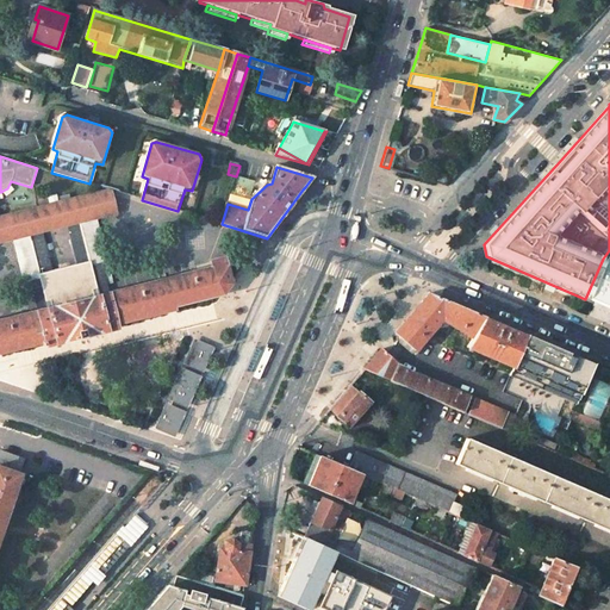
[(110,191),(0,216),(0,241),(19,237),(43,230),(68,224),(89,218),(117,212),(110,191)]
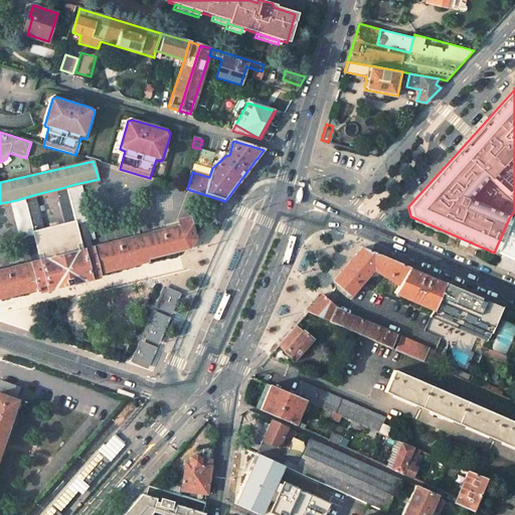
[(93,247),(75,184),(57,189),(65,222),(76,219),(84,249),(93,247)]
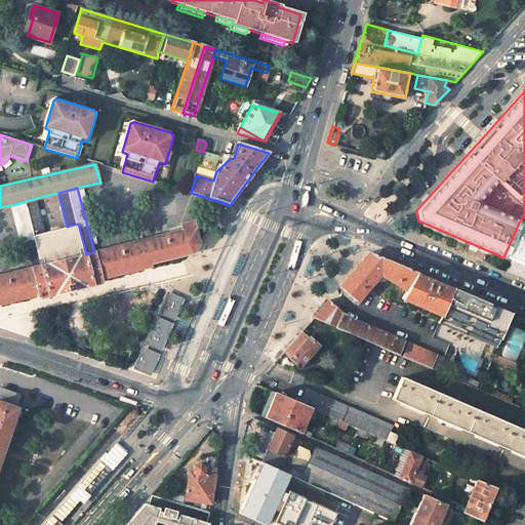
[(41,265),(34,235),(46,232),(37,198),(16,204),(32,268),(41,265)]
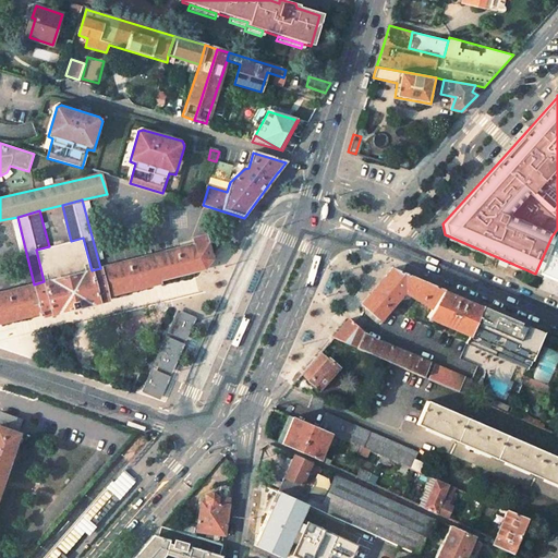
[(0,323),(38,313),(39,317),(43,315),(44,317),(74,310),(75,308),(108,300),(107,296),(159,282),(159,280),(203,270),(211,261),(205,237),(192,240),(193,245),(100,268),(92,270),(44,281),(34,284),(0,292),(0,323)]
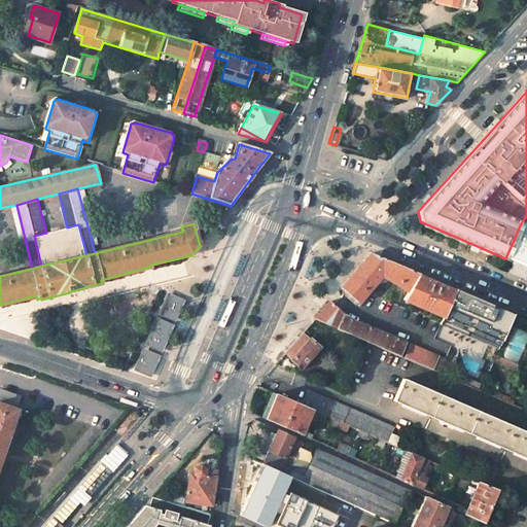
[(521,265),(526,268),(526,226),(521,223),(505,258),(521,265)]
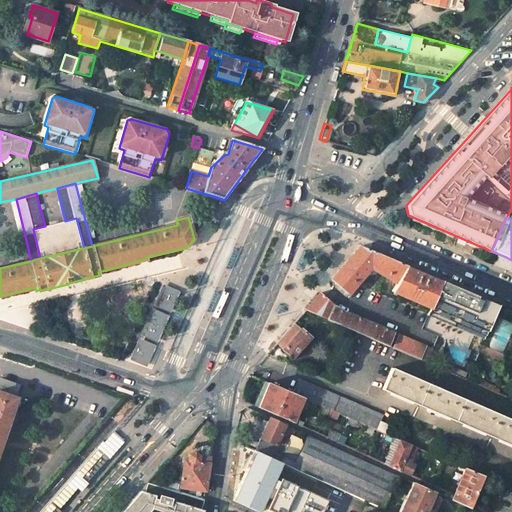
[(408,266),(359,246),(345,263),(331,280),(348,295),(371,269),(395,285),(406,268),(408,266)]
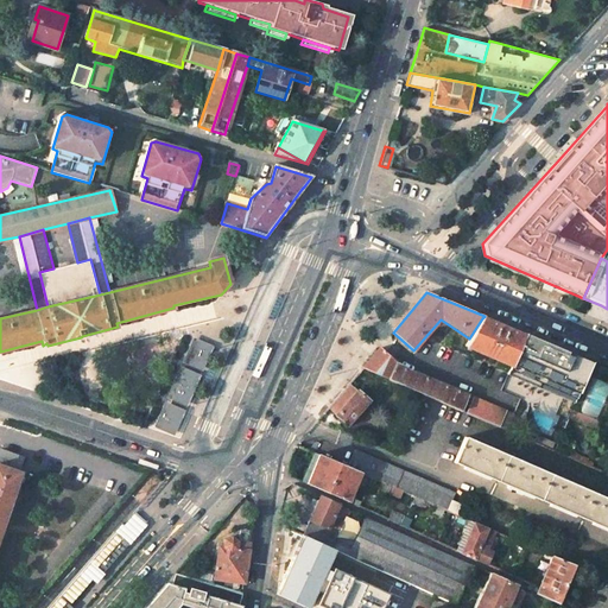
[(502,327),(482,318),(469,339),(463,348),(508,367),(521,335),(502,327)]
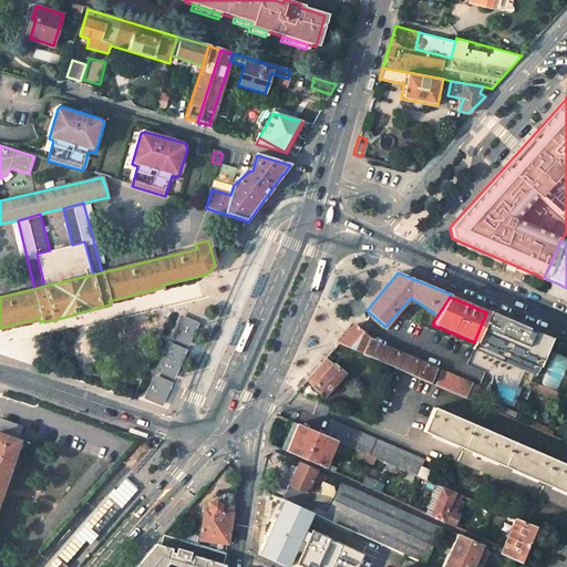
[(533,330),(487,310),(486,312),(474,342),(471,350),(511,367),(513,360),(524,366),(522,371),(536,378),(553,338),(533,330)]
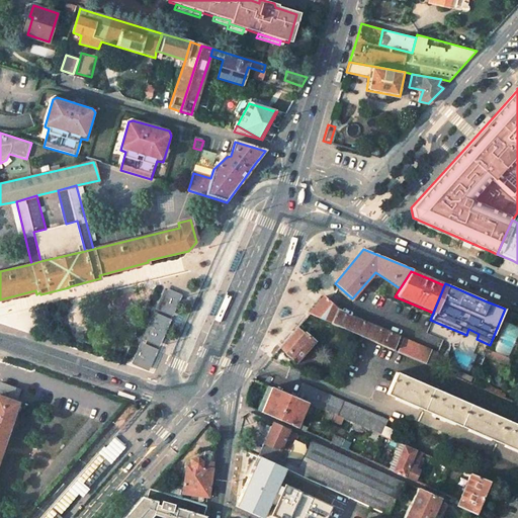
[(165,287),(156,309),(173,317),(182,294),(165,287)]
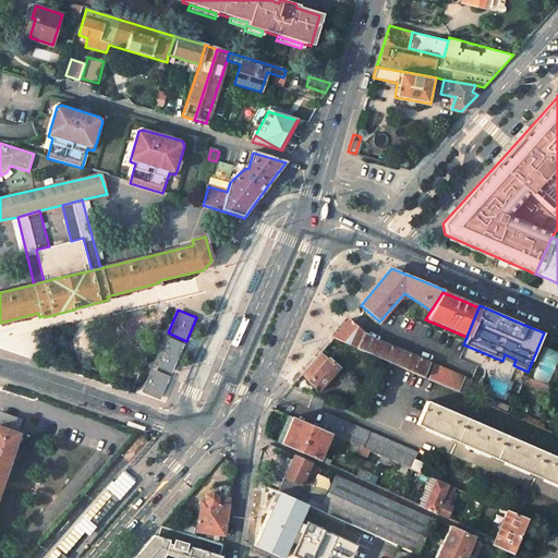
[(363,336),(348,319),(331,338),(463,396),(469,383),(432,366),(429,372),(427,371),(425,374),(422,373),(426,363),(363,336)]
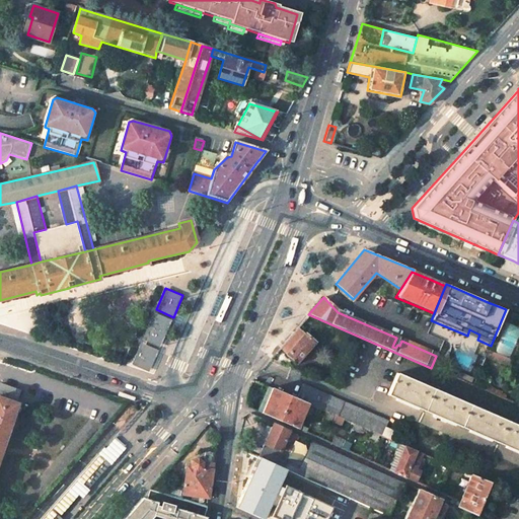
[(172,320),(155,312),(143,340),(160,347),(172,320)]
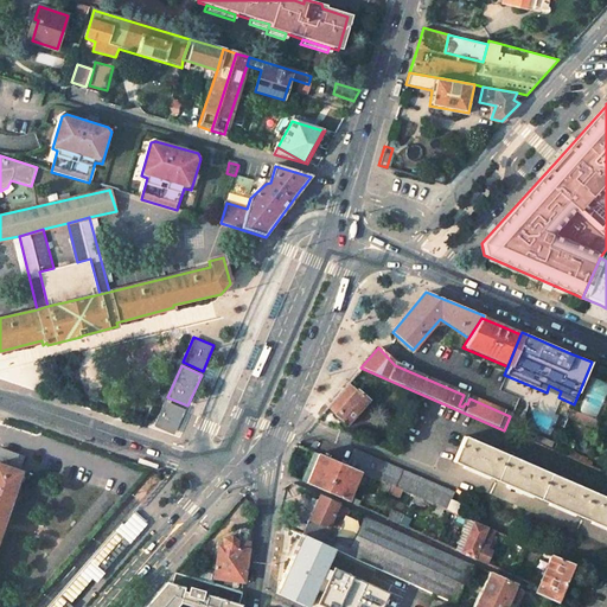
[(368,401),(347,383),(326,408),(331,413),(345,425),(368,401)]
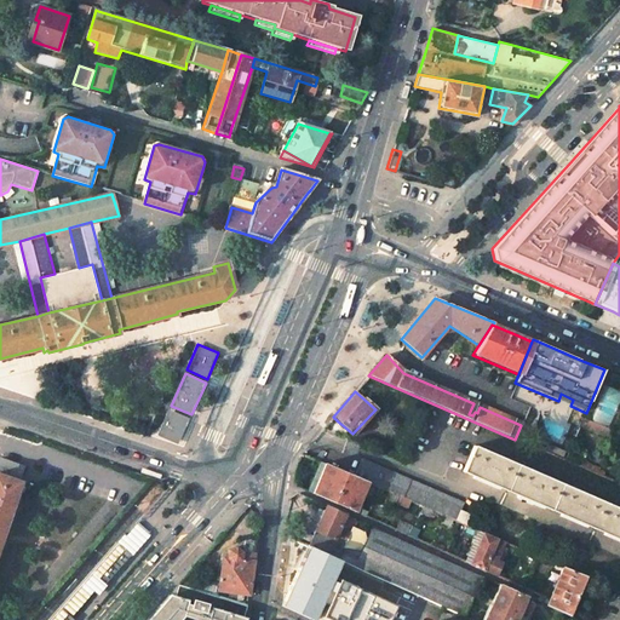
[(190,418),(168,409),(158,436),(178,445),(190,418)]
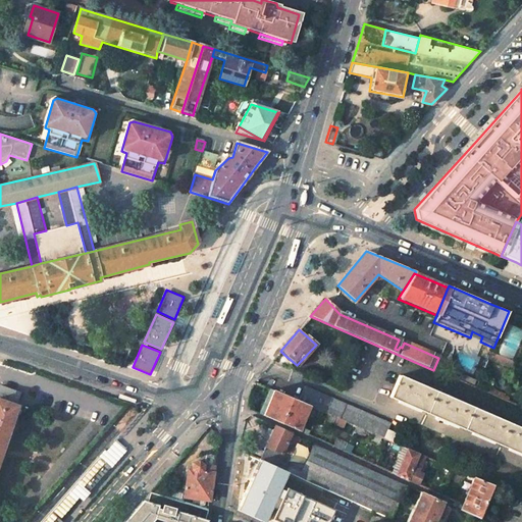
[(284,355),(280,351),(276,356),(280,359),(284,355)]
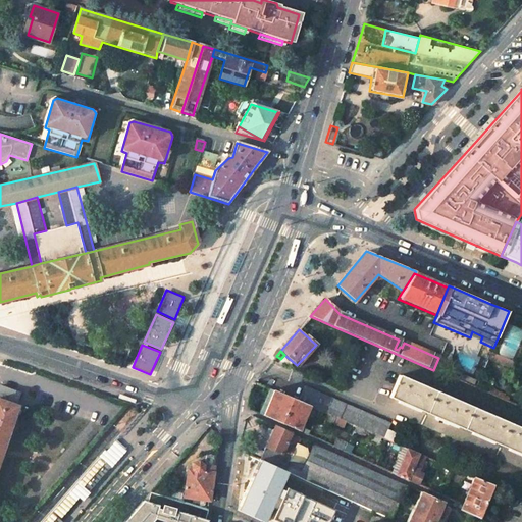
[(478,376),(463,369),(459,381),(473,387),(478,376)]
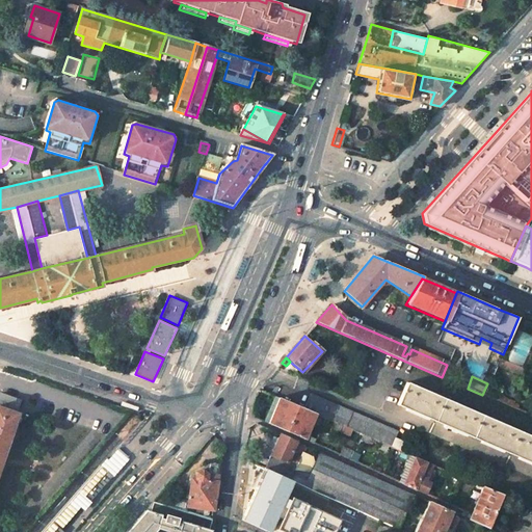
[(531,439),(404,384),(394,405),(531,463),(531,439)]
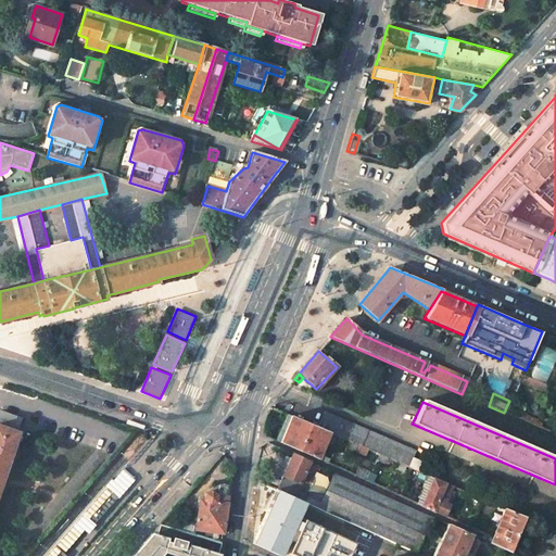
[(291,405),(288,404),(281,412),(287,414),(291,405)]
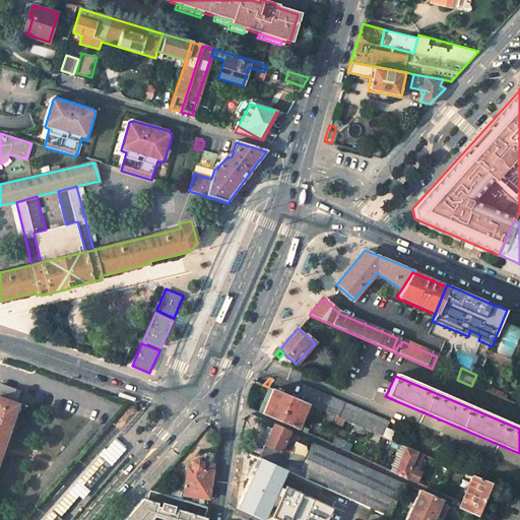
[(18,390),(0,383),(0,450),(16,403),(14,402),(18,390)]
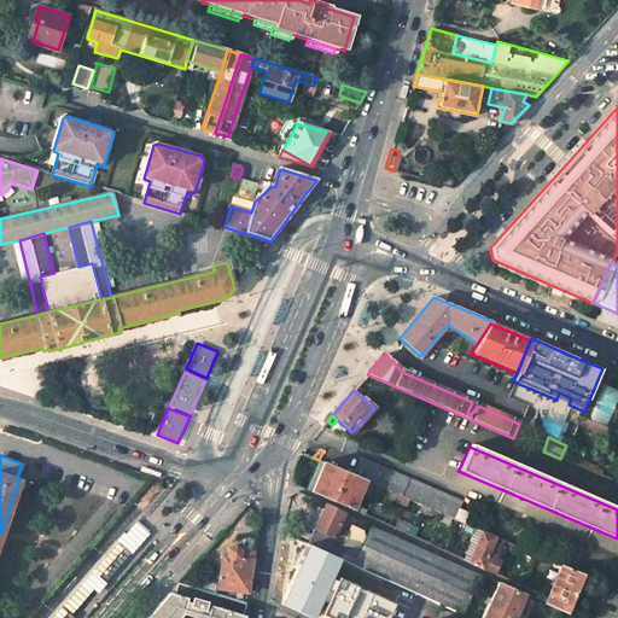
[(366,481),(466,524),(470,516),(459,511),(462,503),(360,459),(354,476),(366,481)]
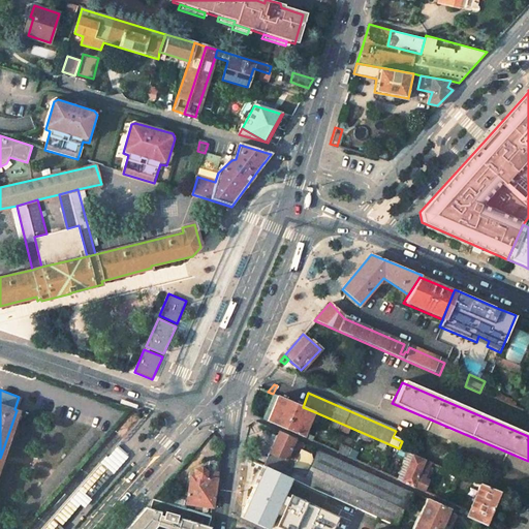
[(511,402),(495,395),(494,399),(509,405),(510,403),(511,402)]
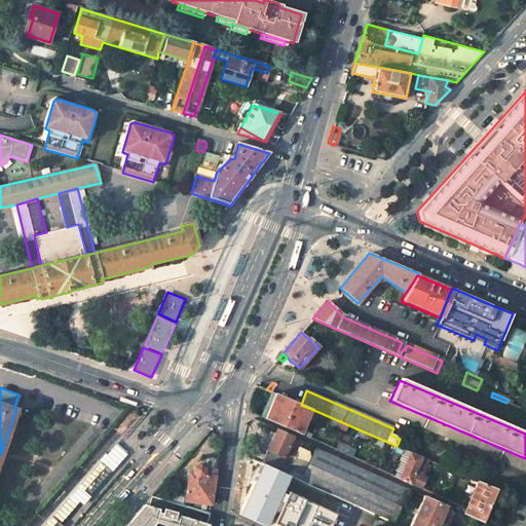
[(301,405),(275,393),(270,406),(264,419),(299,435),(301,430),(311,409),(301,405)]
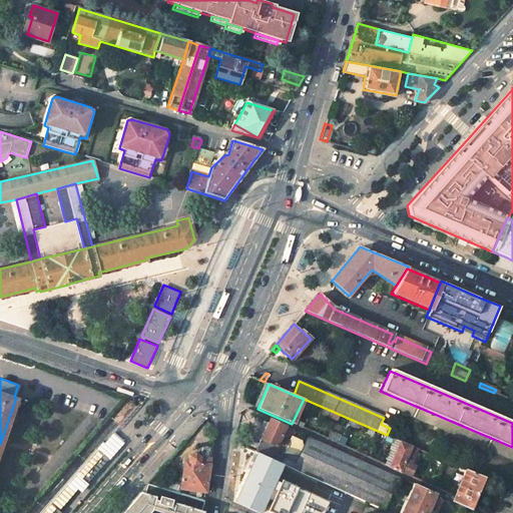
[(285,427),(268,419),(263,432),(258,444),(281,455),(287,442),(279,438),(285,427)]
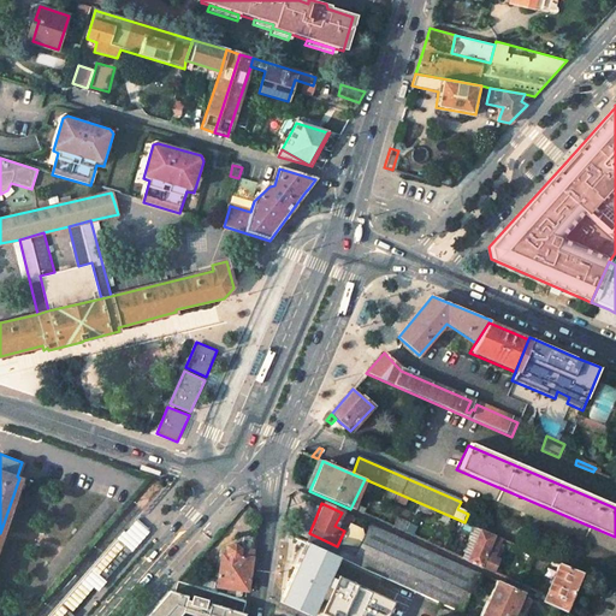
[(344,531),(348,522),(366,529),(368,525),(351,516),(342,513),(335,526),(344,531)]
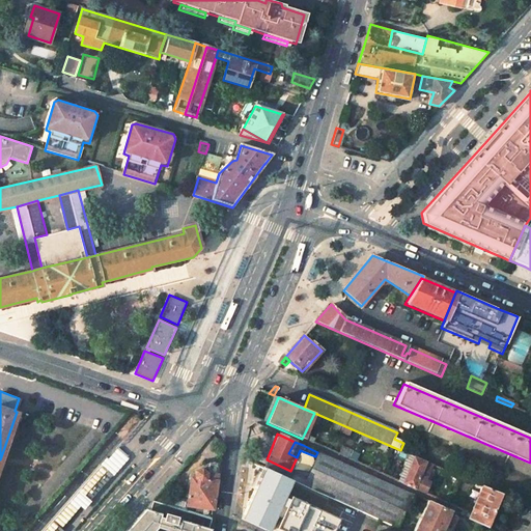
[(44,530),(52,530),(56,526),(60,529),(82,505),(85,508),(91,502),(90,501),(83,495),(105,471),(111,476),(113,478),(131,458),(118,448),(109,458),(108,457),(102,465),(103,466),(44,530)]
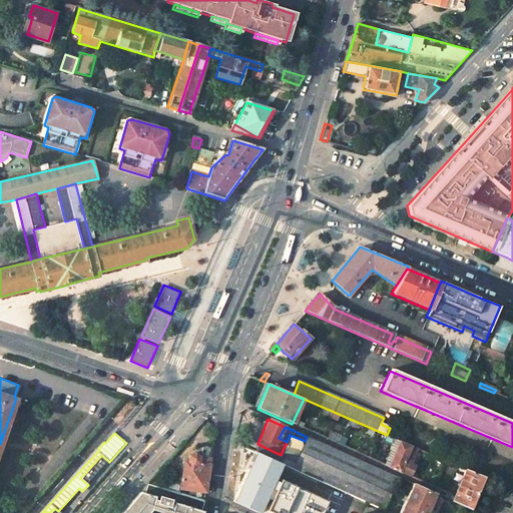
[(281,455),(258,444),(253,452),(267,458),(282,465),(382,510),(396,477),(307,437),(305,441),(298,455),(290,459),(281,455)]
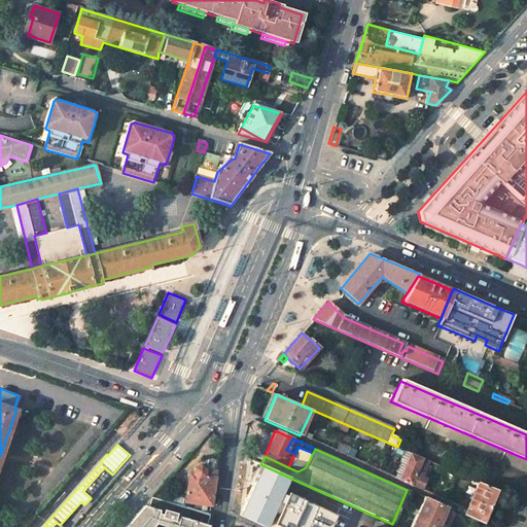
[(421,457),(410,452),(397,480),(419,490),(424,479),(420,477),(423,469),(417,466),(421,457)]
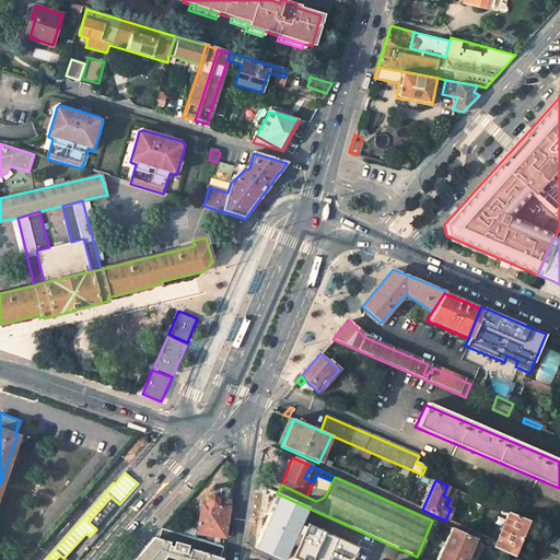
[(454,489),(447,486),(443,496),(450,499),(454,489)]
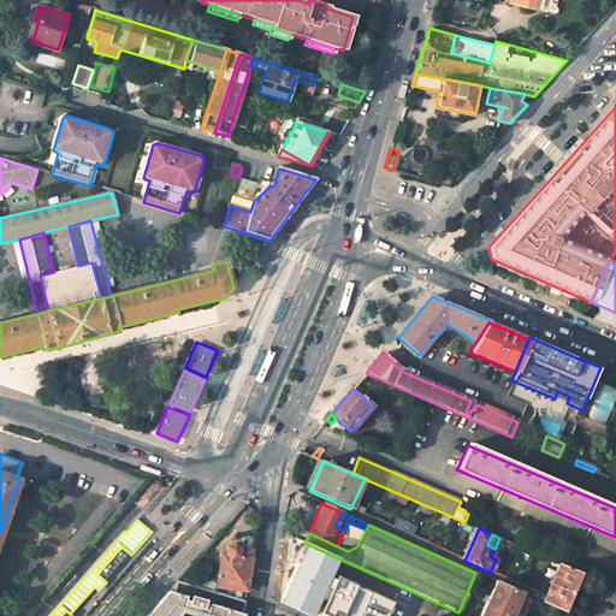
[(254,538),(242,535),(241,552),(235,551),(234,557),(221,555),(218,581),(201,581),(200,588),(215,593),(217,587),(247,591),(250,564),(254,538)]
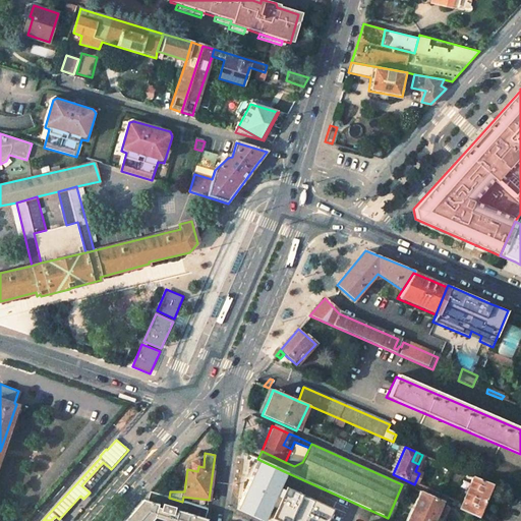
[(268,520),(321,520),(328,505),(271,482),(270,485),(268,484),(275,468),(256,461),(246,487),(241,485),(234,504),(247,509),(249,502),(255,504),(252,512),(255,513),(253,520),(255,520),(263,520),(264,519),(268,520)]
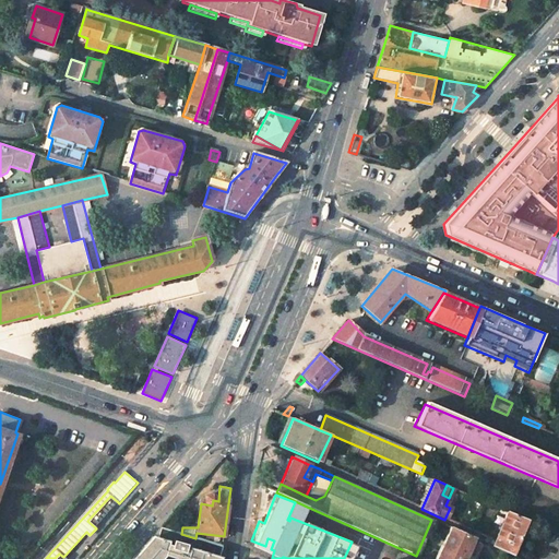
[(110,496),(87,521),(95,527),(117,501),(110,496)]
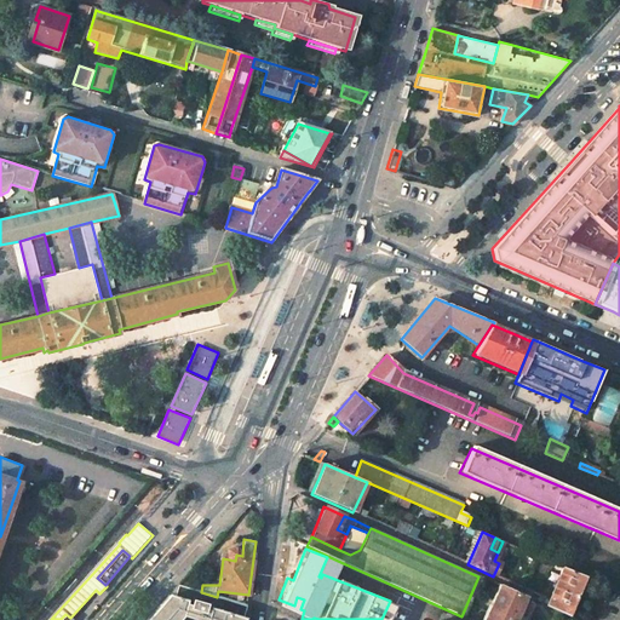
[(585,577),(563,567),(547,601),(546,607),(568,616),(585,577)]
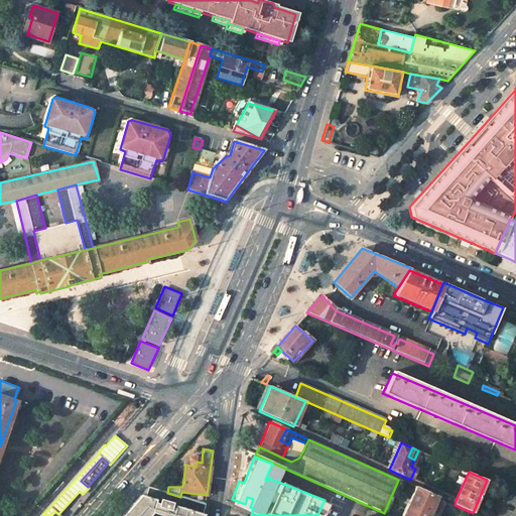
[(150,515),(153,513),(163,515),(203,515),(204,514),(202,514),(205,504),(180,497),(167,493),(149,487),(146,497),(142,496),(125,515),(124,515),(150,515)]
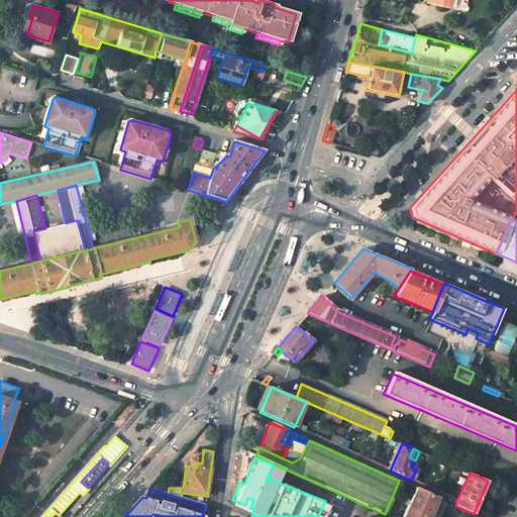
[(435,498),(414,488),(400,516),(441,516),(447,506),(440,502),(435,511),(439,513),(437,516),(429,512),(435,498)]
